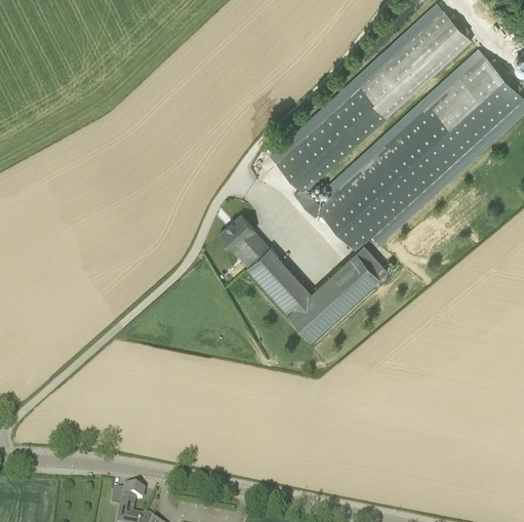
[(307,193),(311,189),(468,38),(443,13),(276,166),(299,192),(293,197),(315,219),(320,214),(356,253),(427,189),(523,98),(475,56),(338,189),(320,206),(307,193)]
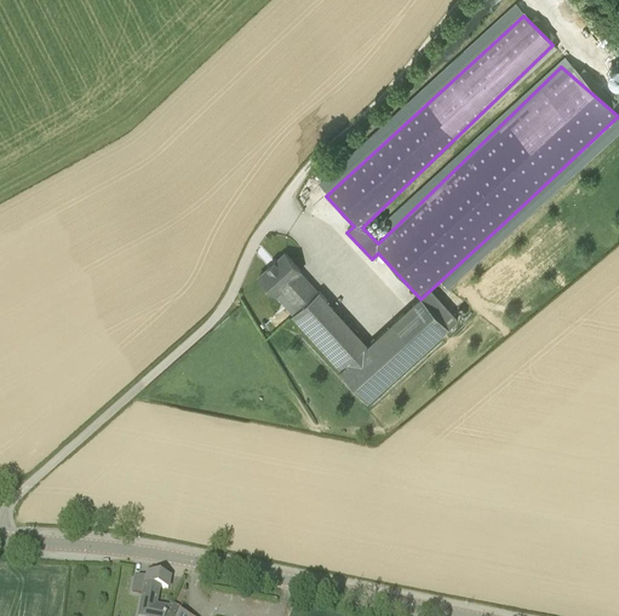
[(281,291),(301,311),(315,298),(296,277),(299,274),(285,257),(275,265),(274,264),(267,271),(268,271),(258,280),(263,285),(263,288),(265,292),(269,292),(274,298),(281,291)]
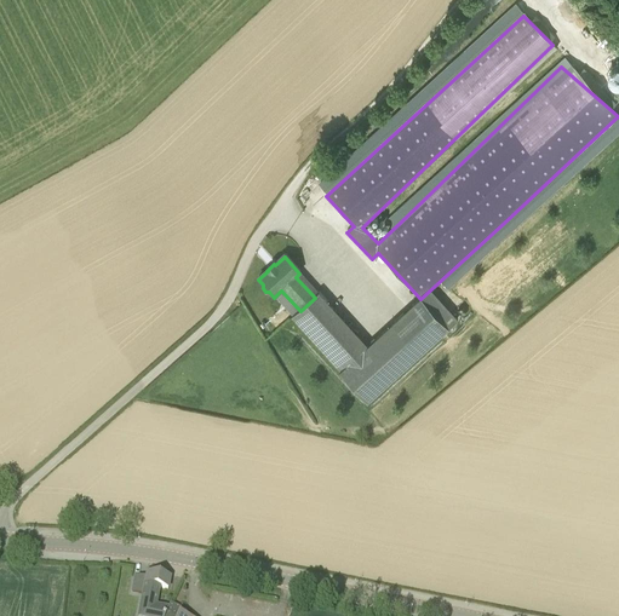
[(319,294),(315,298),(301,311),(291,320),(301,329),(328,305),(319,294)]
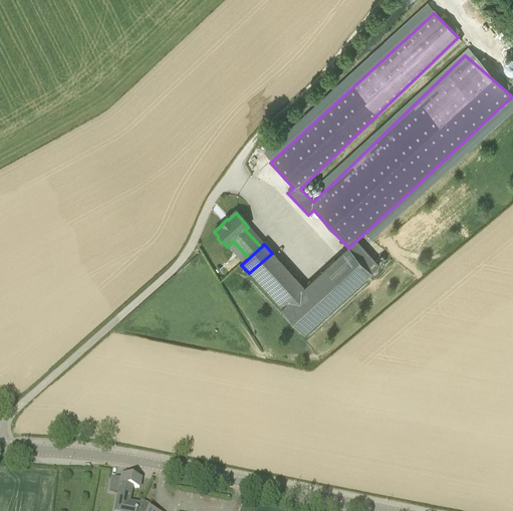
[(348,248),(326,268),(349,294),(371,273),(348,248)]
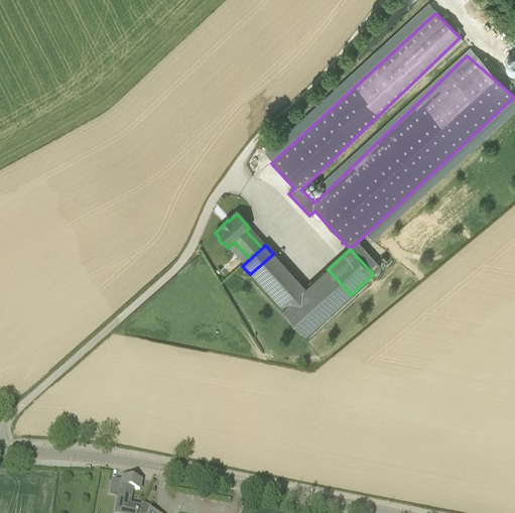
[(305,289),(282,310),(305,337),(351,295),(328,269),(305,289)]
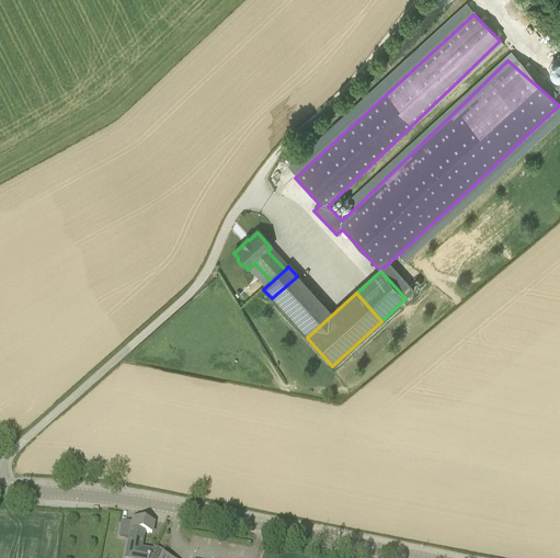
[(150,557),(151,555),(139,553),(143,536),(150,537),(152,527),(132,523),(130,527),(121,526),(118,539),(128,542),(125,557),(150,557)]
